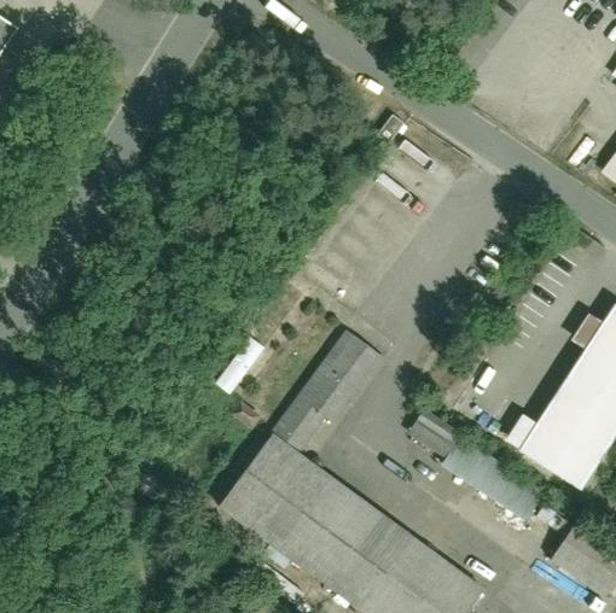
[(0,63),(27,24),(0,6),(0,63)]
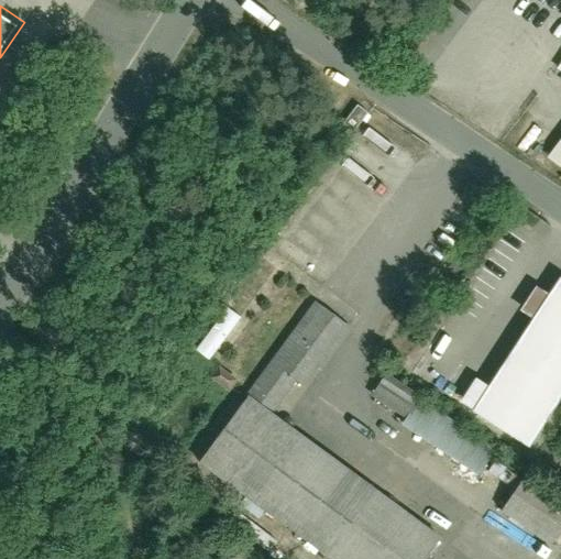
[(367,121),(353,110),(340,130),(354,140),(367,121)]
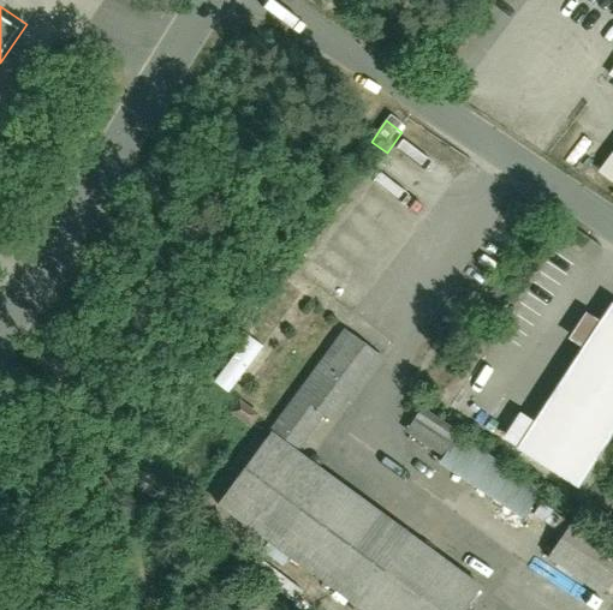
[(612,141),(593,167),(612,181),(612,141)]
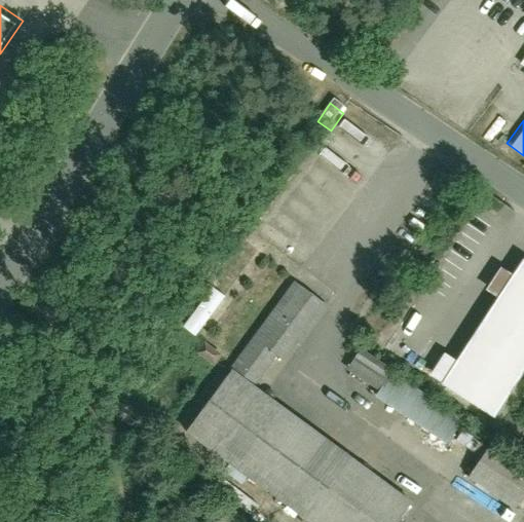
[(313,153),(349,181),(359,170),(323,142),(313,153)]
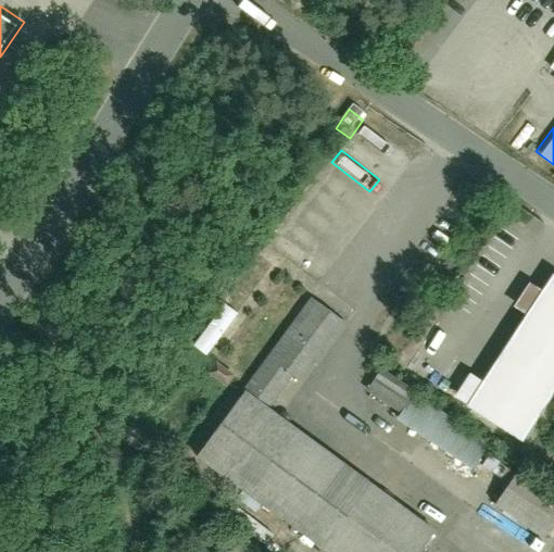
[(280,224),(269,238),(311,271),(322,256),(280,224)]
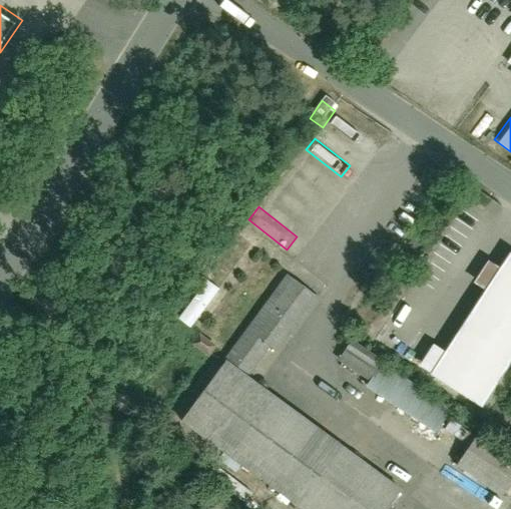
[(494,384),(510,359),(510,253),(444,350),(494,384)]
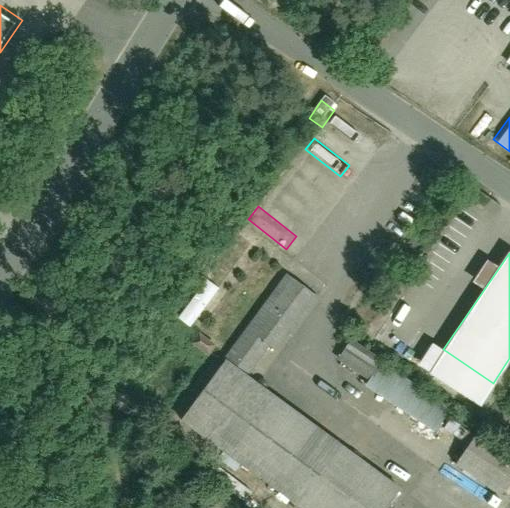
[(287,272),(180,416),(303,507),(386,507),(401,488),(247,374),(270,342),(281,351),(321,297),(287,272)]
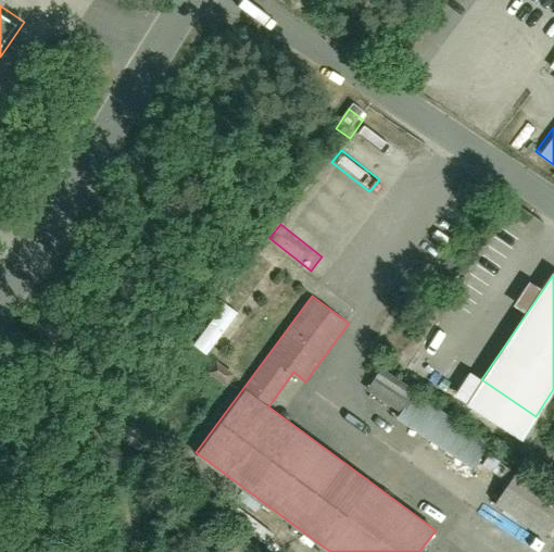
[(223,299),(190,340),(205,353),(239,311),(223,299)]
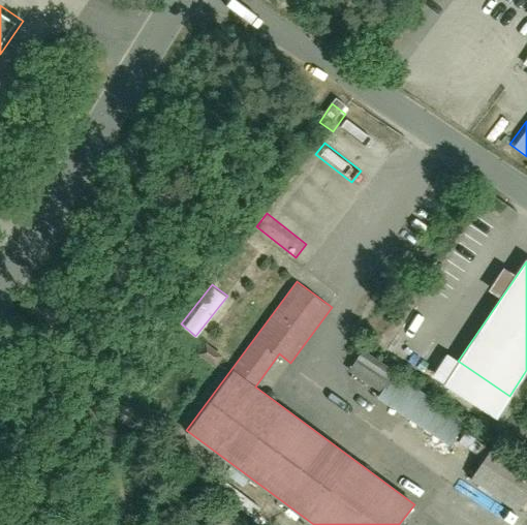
[(345,369),(378,390),(393,368),(359,347),(345,369)]
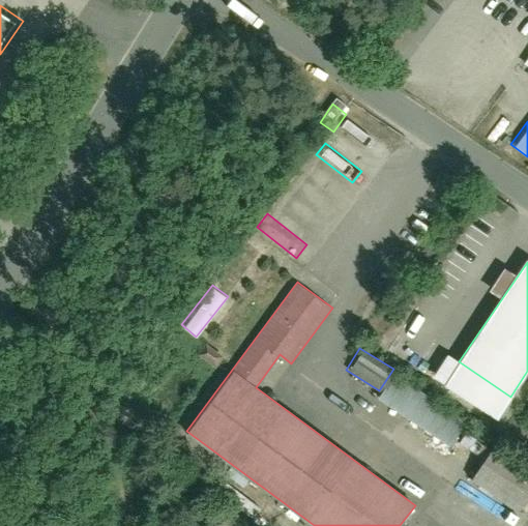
[(391,372),(375,399),(444,441),(461,415),(391,372)]
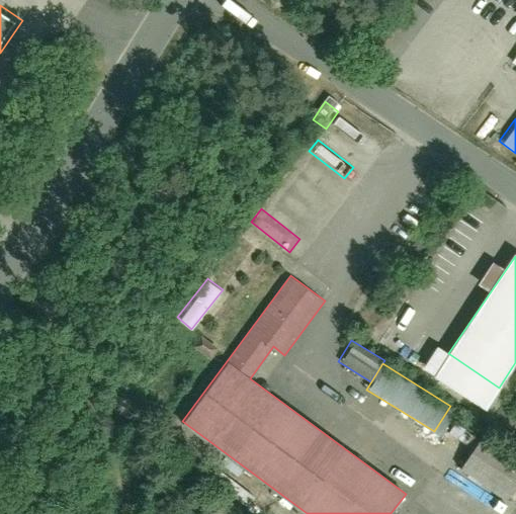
[(515,458),(483,436),(451,482),(500,513),(501,513),(513,496),(515,498),(515,458)]
